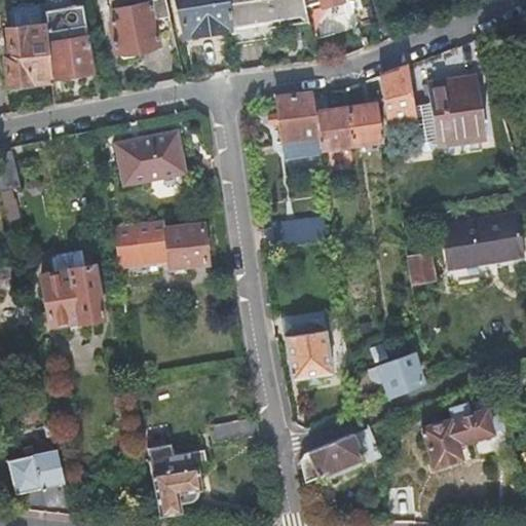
[(167,21),(162,0),(111,0),(112,1),(103,2),(106,26),(105,26),(110,55),(155,48),(151,23),(167,21)]
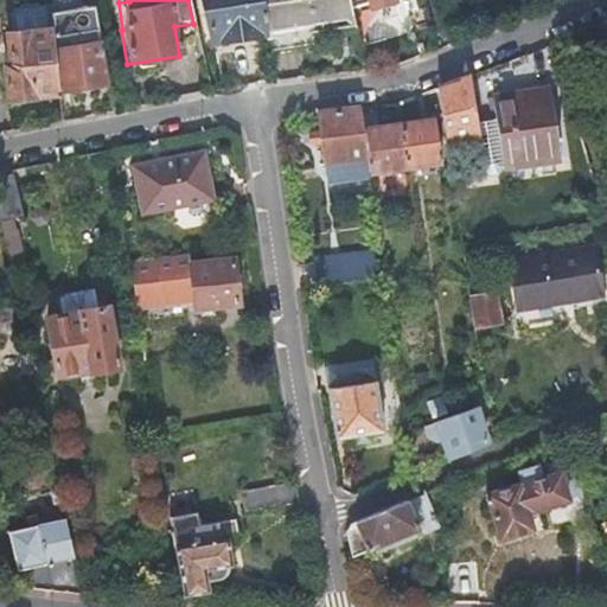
[(206,0),(213,39),(263,31),(259,0),(206,0)]
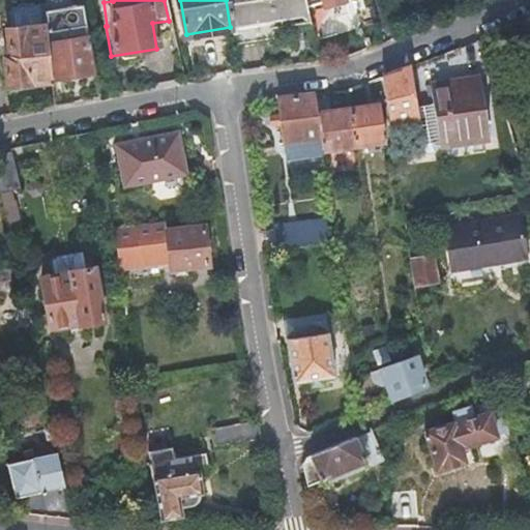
[(226,0),(230,27),(234,48),(265,43),(268,46),(283,43),(280,20),(299,18),(310,24),(303,0),(226,0)]
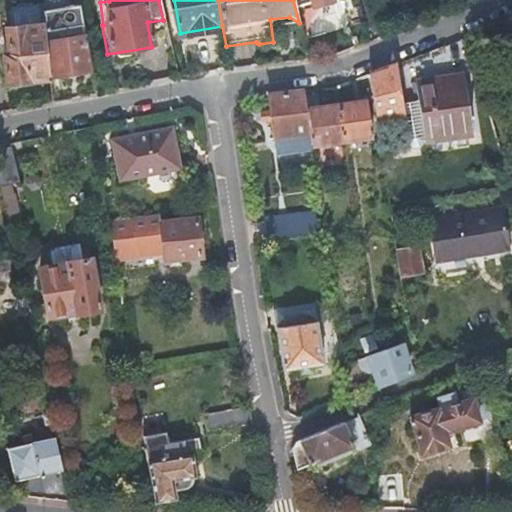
[(8,82),(50,78),(49,76),(46,42),(44,24),(7,28),(9,53),(5,54),(8,82)]
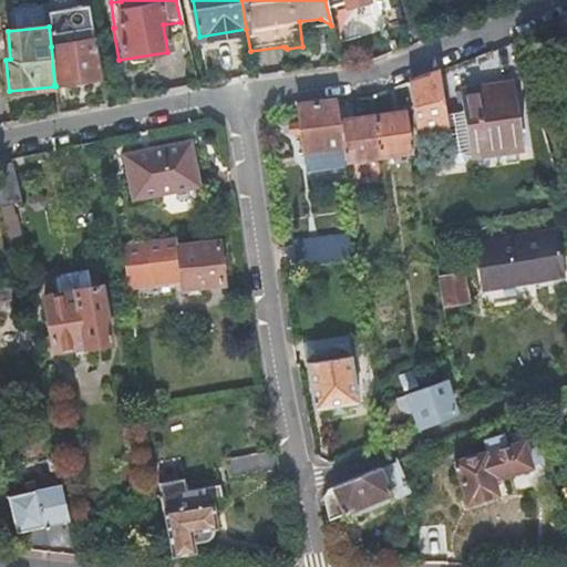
[(51,47),(54,84),(100,76),(93,39),(51,47)]
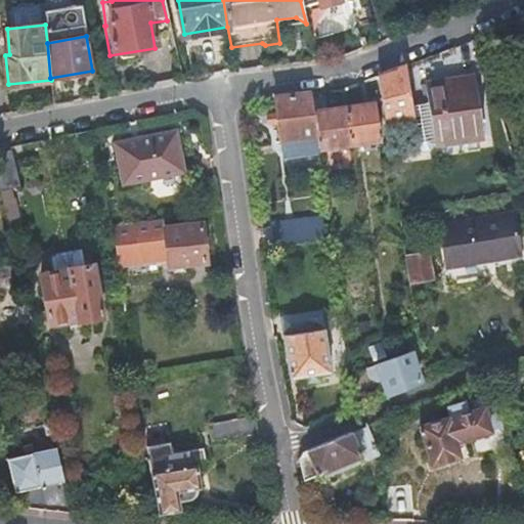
[(400,68),(376,77),(383,124),(409,121),(407,106),(400,68)]
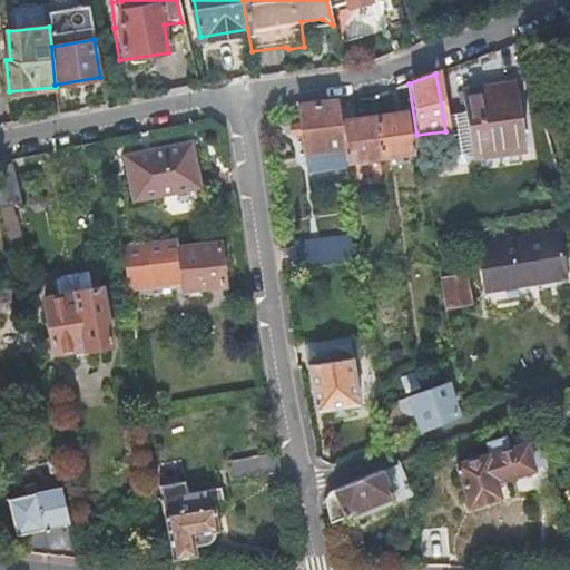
[(459,91),(462,114),(464,131),(469,158),(523,150),(513,84),(459,91)]
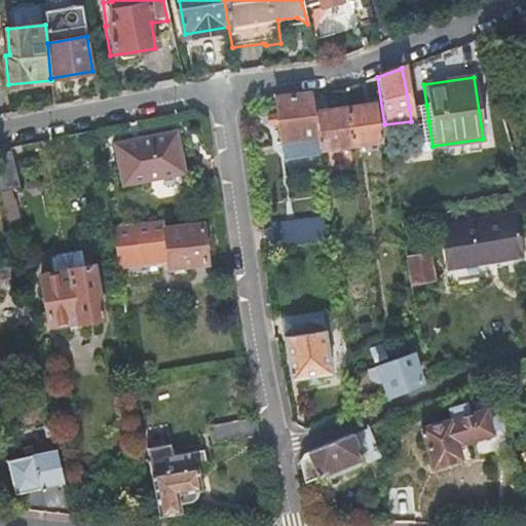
[(322,92),(310,94),(313,113),(324,111),(322,92)]
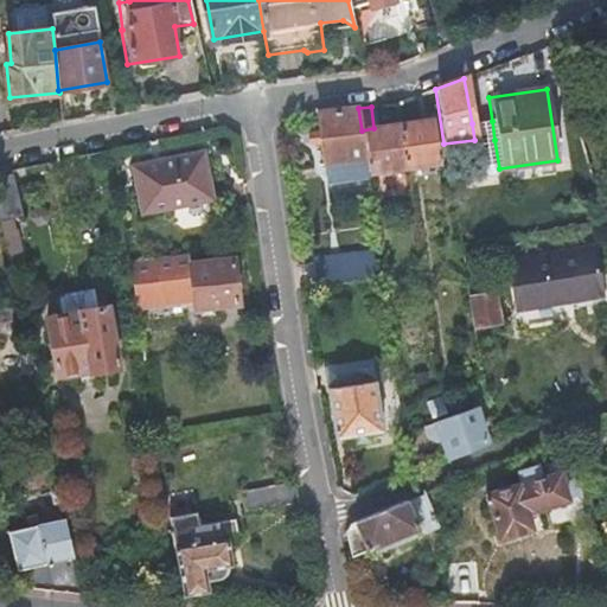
[(358,108),(319,112),(325,161),(364,157),(362,131),(358,108)]
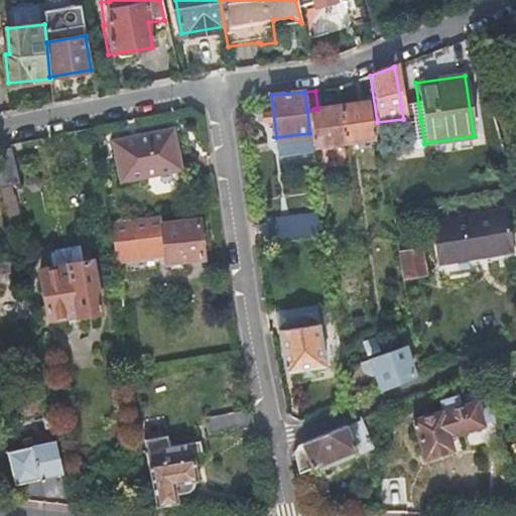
[(418,103),(401,105),(403,119),(403,121),(420,119),(418,103)]
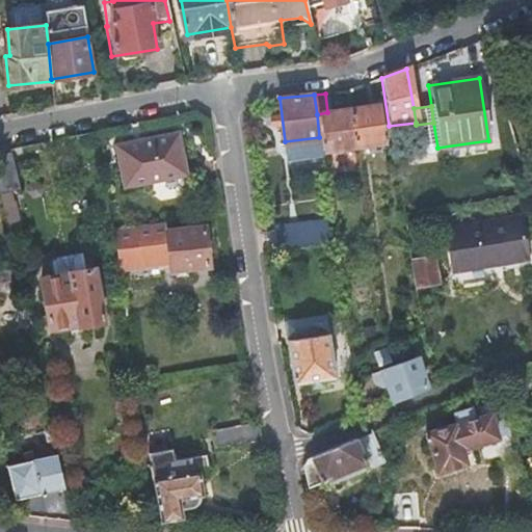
[(351,110),(356,144),(379,141),(375,107),(351,110)]
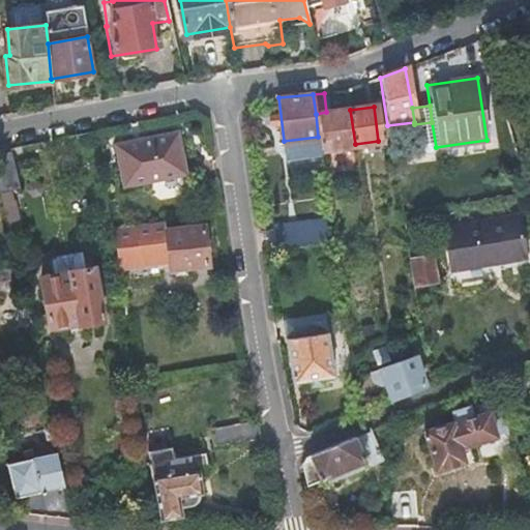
[(318,137),(320,148),(355,144),(350,110),(326,112),(316,114),(318,137)]
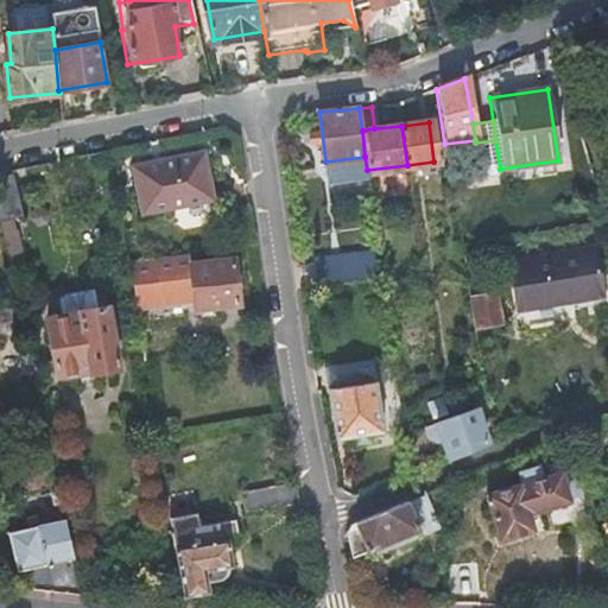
[(202,156),(131,168),(140,216),(210,203),(202,156)]
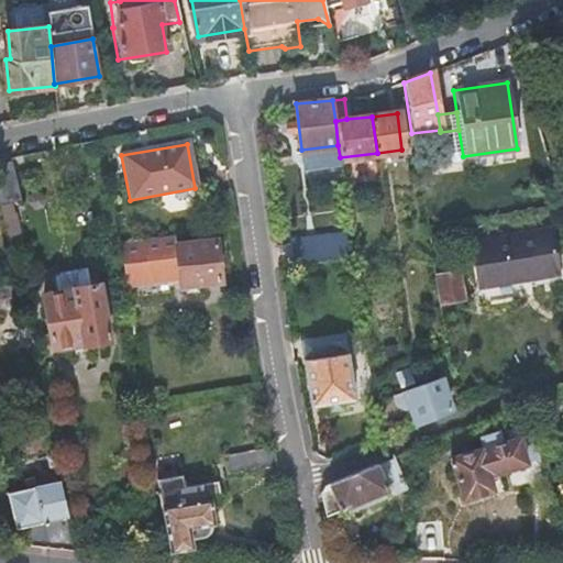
[(0,163),(0,205),(19,201),(10,162),(0,163)]
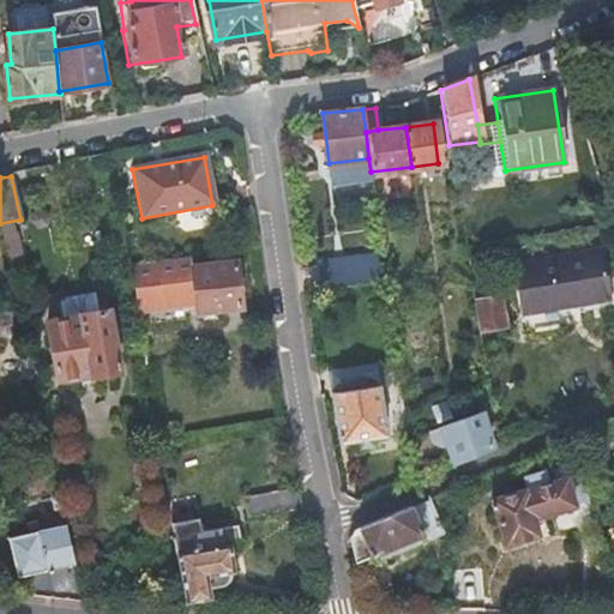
[(601,304),(613,300),(613,245),(613,244),(512,264),(519,308),(600,293),(601,304)]
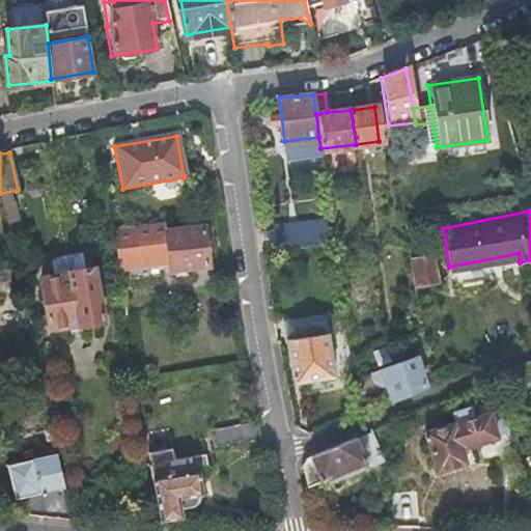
[(165,221),(112,230),(117,266),(169,259),(169,264),(206,261),(202,226),(166,230),(165,221)]
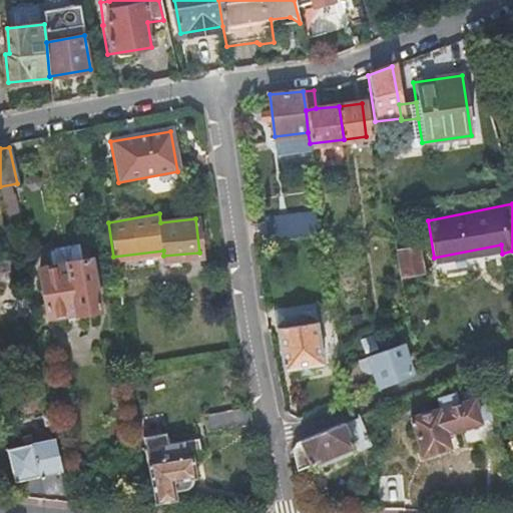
[(265,219),(268,240),(314,234),(312,213),(265,219)]
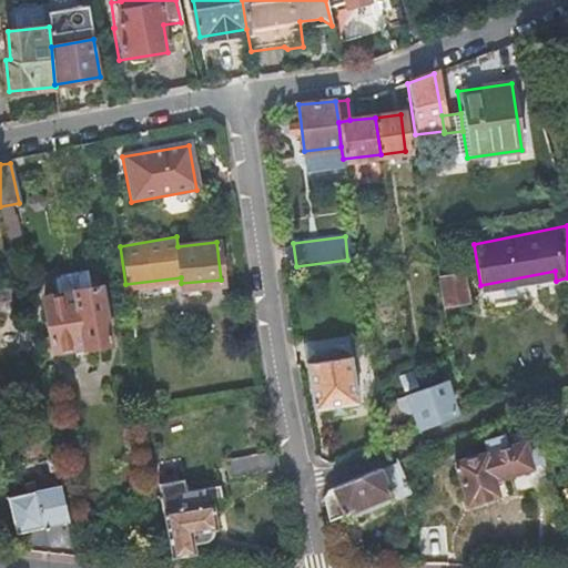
[(437,280),(442,308),(465,304),(462,276),(437,280)]
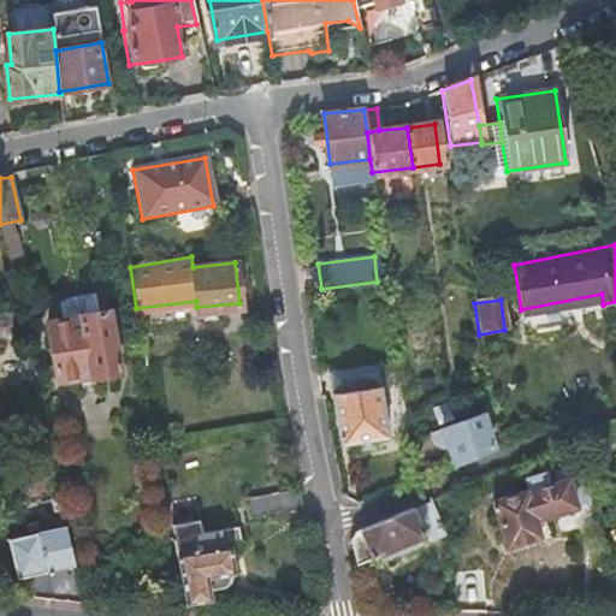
[(108,314),(48,326),(59,385),(119,373),(108,314)]
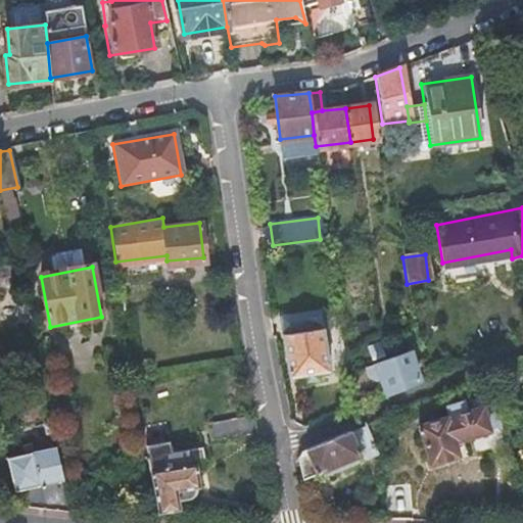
[(318,311),(278,317),(280,335),(320,329),(318,311)]
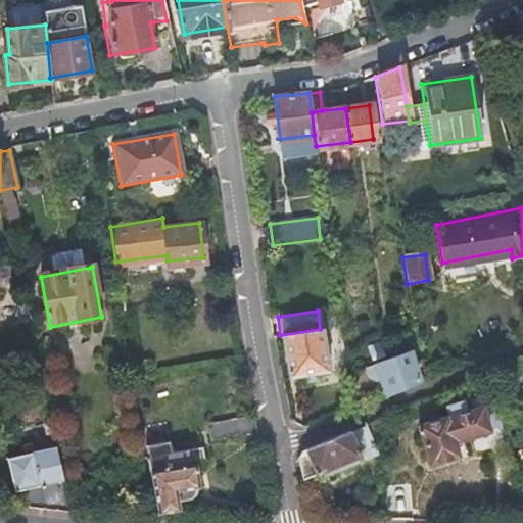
[(320,329),(280,335),(286,377),(326,371),(320,329)]
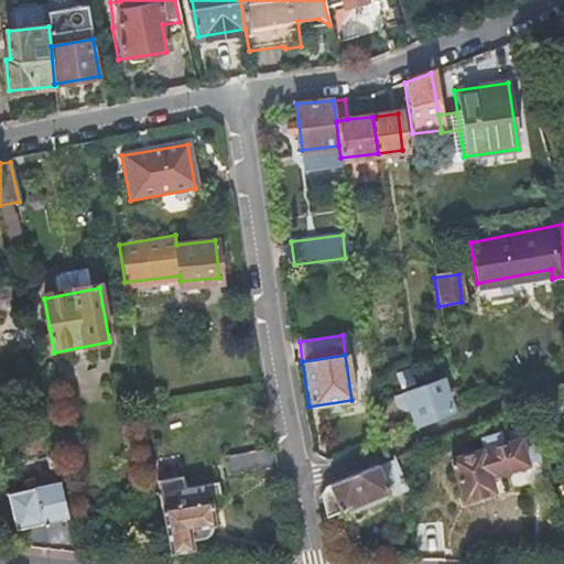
[(415,426),(449,411),(434,377),(400,391),(407,404),(415,426)]
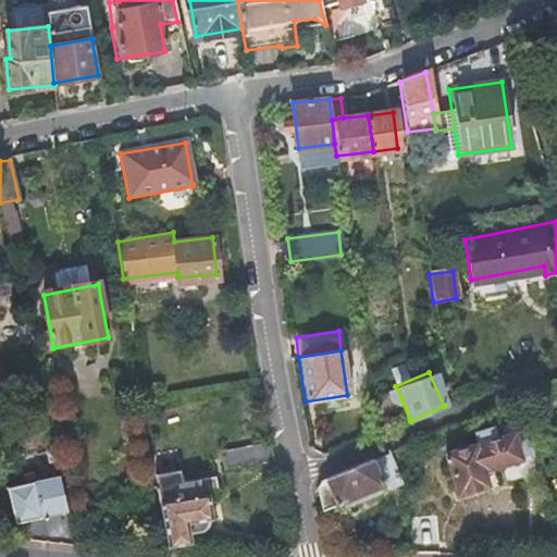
[(395,386),(368,398),(370,413),(401,399),(395,386)]
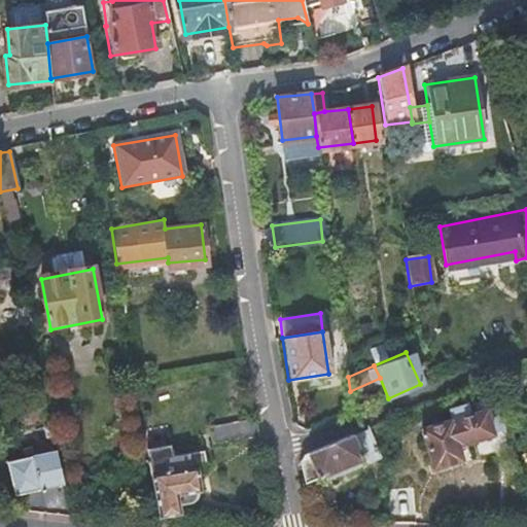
[(492,432),(505,428),(494,397),(451,410),(454,420),(422,429),(432,465),(462,458),(458,444),(493,434),(492,432)]
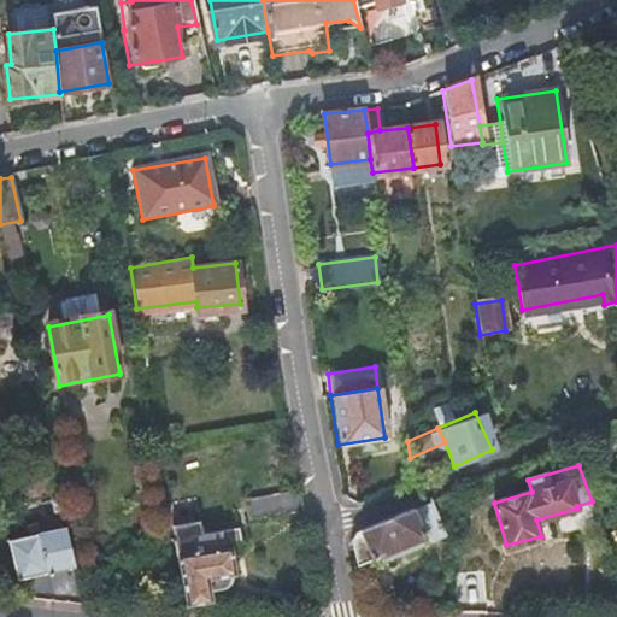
[(282,495),(245,501),(248,522),(286,516),(282,495)]
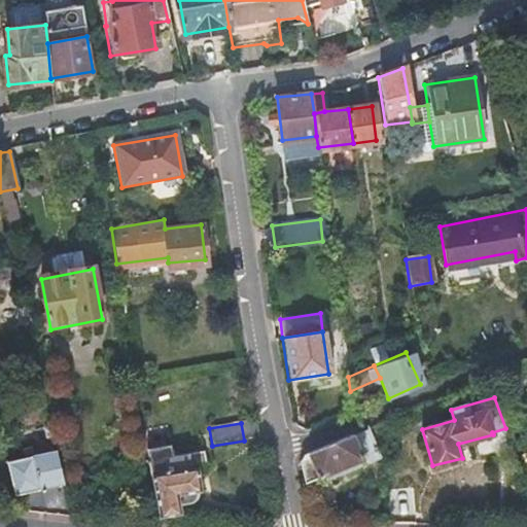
[(305,483),(384,463),(379,450),(370,427),(305,455),(300,461),(305,483)]
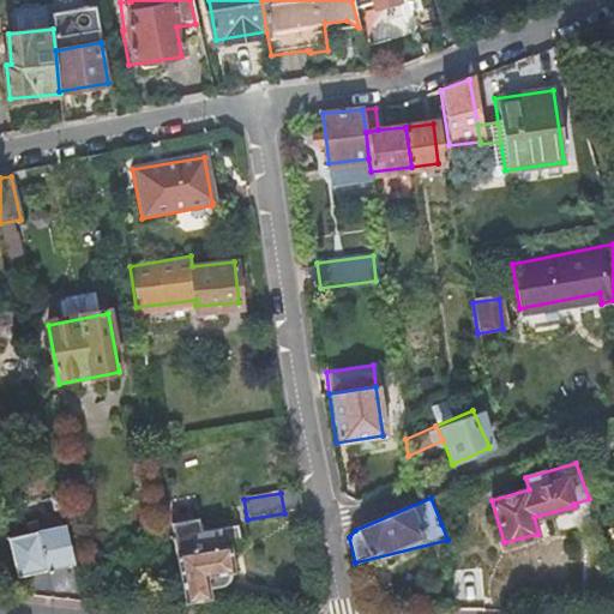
[(76,601),(83,601),(66,525),(41,530),(38,518),(25,521),(29,533),(7,537),(22,593),(37,595),(76,601)]
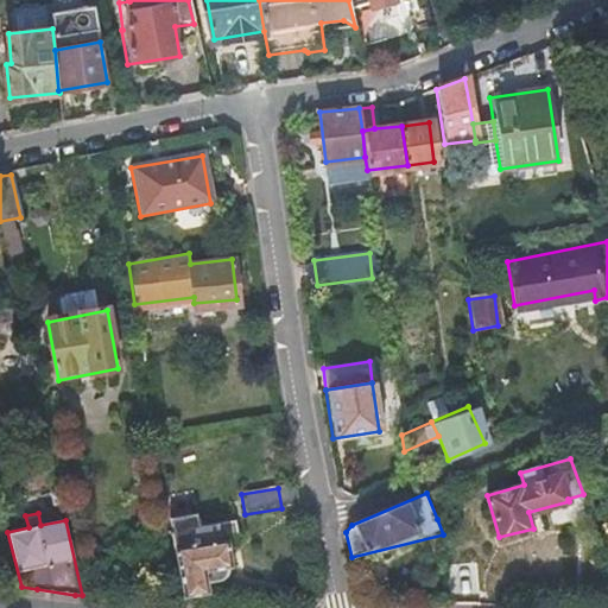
[(229,571),(229,570),(232,570),(227,544),(239,542),(235,523),(201,527),(200,514),(172,519),(184,597),(209,594),(207,584),(220,582),(221,582),(223,582),(225,581),(226,578),(227,577),(228,576),(228,574),(229,571)]
